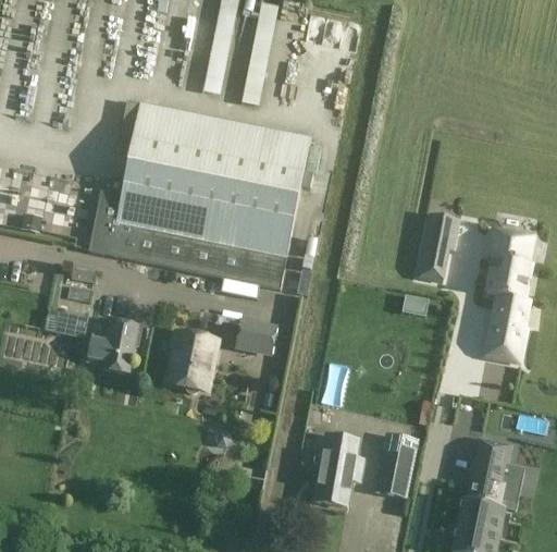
[(251,0),(233,88),(250,92),(270,0),(251,0)]
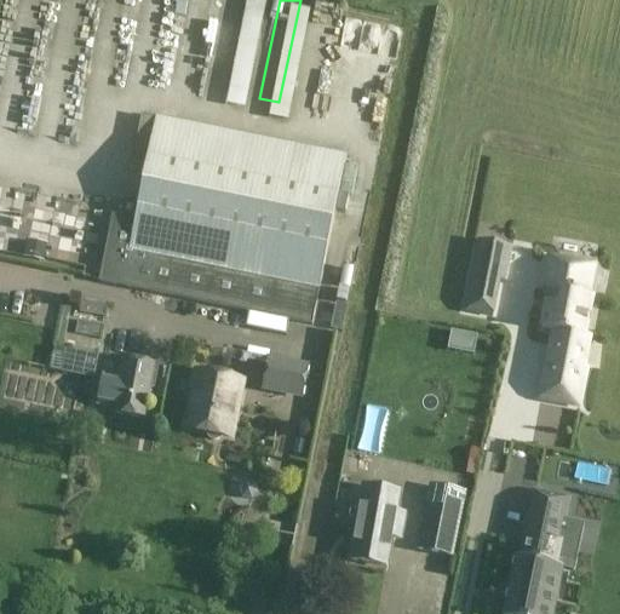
[(112,213),(99,277),(108,279),(310,320),(346,151),(154,113),(135,217),(112,213)]
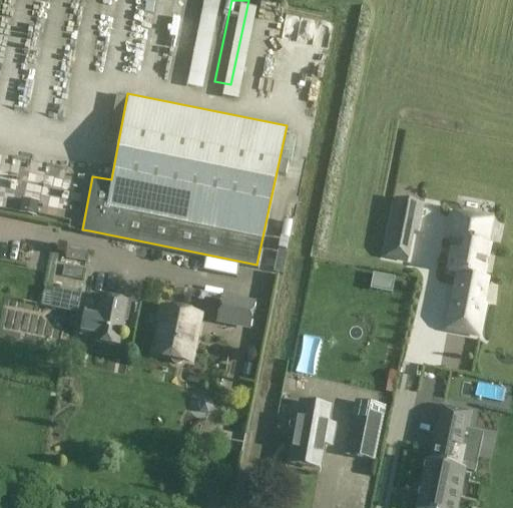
[(49,147),(52,162),(65,160),(61,144),(49,147)]
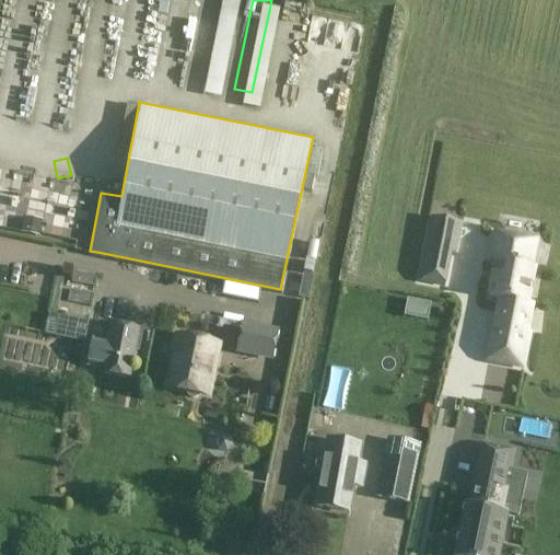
[(419,276),(444,279),(454,220),(451,219),(451,221),(434,219),(434,216),(430,216),(419,276)]
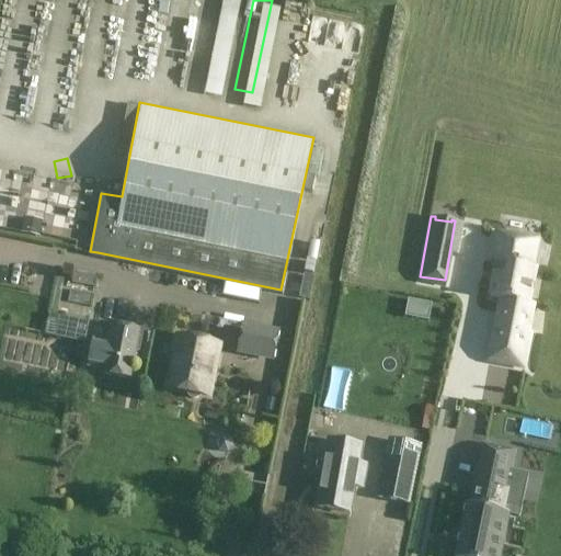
[(500,222),(487,301),(529,307),(544,229),(500,222)]
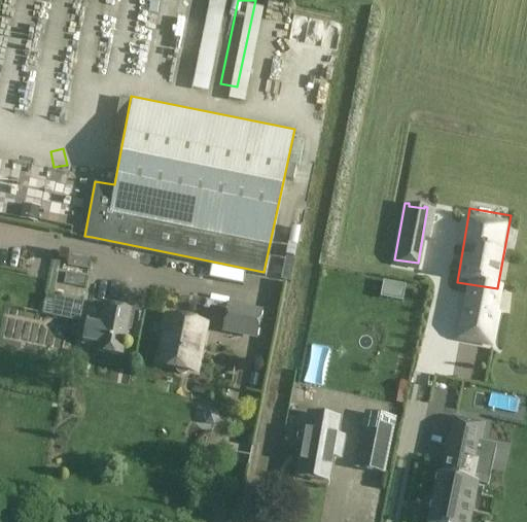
[(392,389),(411,279),(294,261),(278,361),(370,377),(369,385),(392,389)]
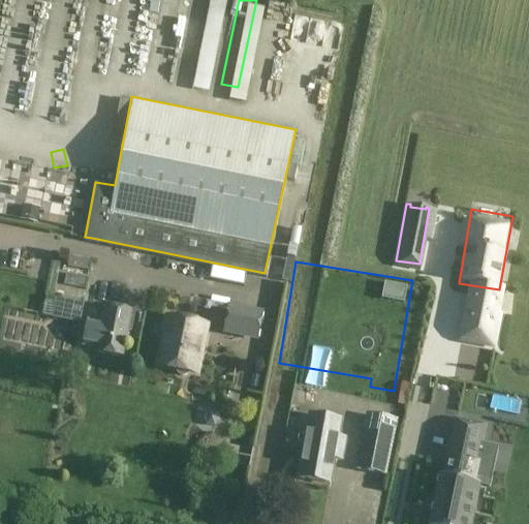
[(69,299),(59,296),(55,313),(66,315),(69,299)]
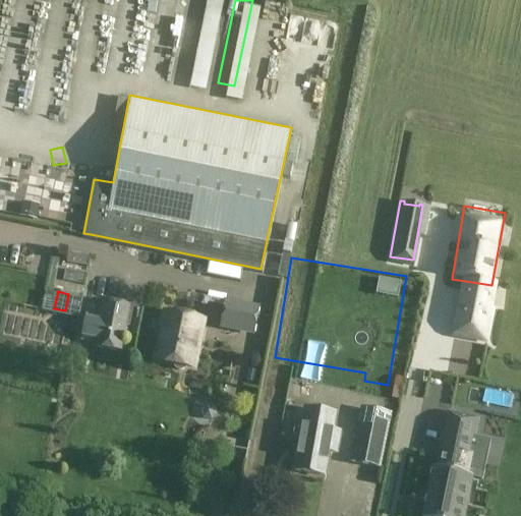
[(120,348),(129,303),(101,297),(92,342),(120,348)]
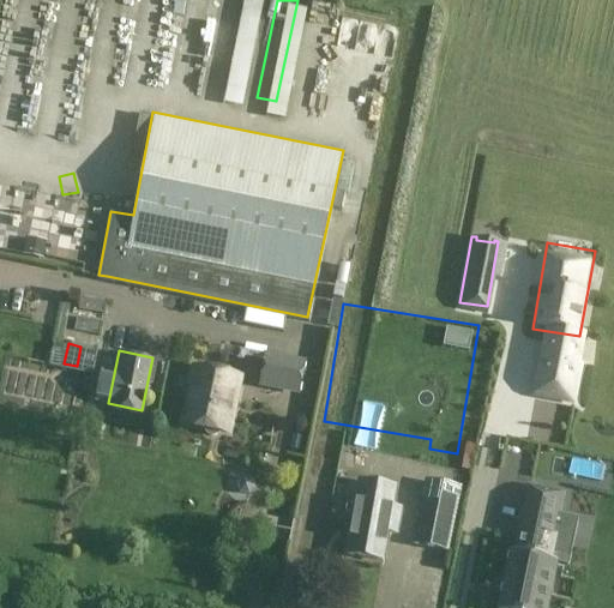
[(302,359),(265,351),(260,380),(298,386),(302,359)]
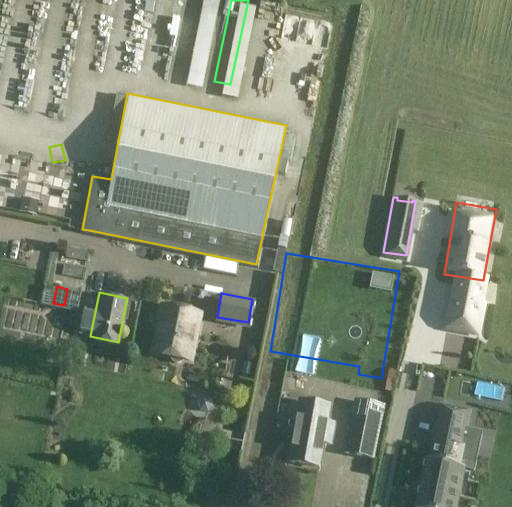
[(484,301),(467,297),(464,312),(449,309),(446,326),(478,332),(484,301)]
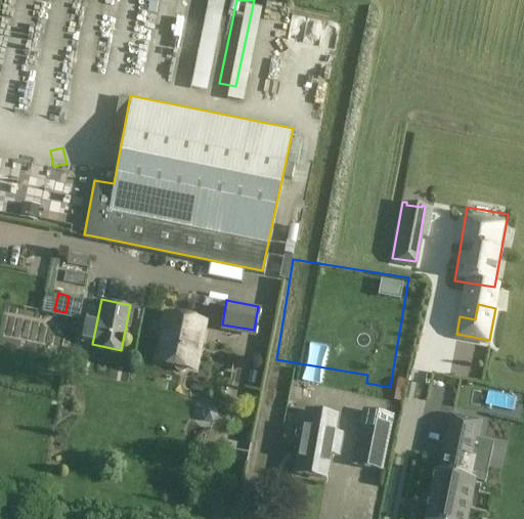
[(157,357),(176,361),(177,366),(181,370),(186,369),(189,364),(194,365),(204,320),(166,312),(165,314),(162,315),(160,318),(159,326),(160,329),(162,332),(157,357)]
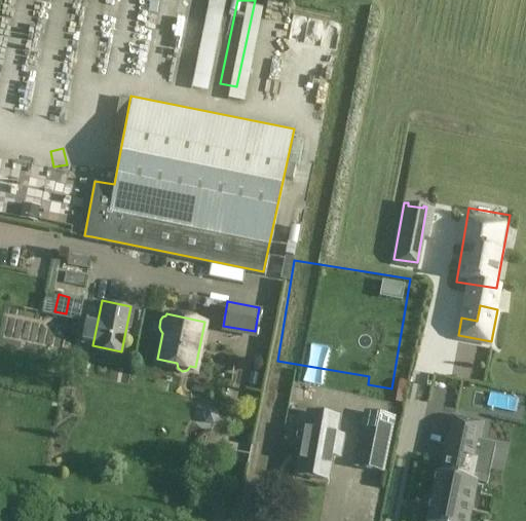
[(395,415),(364,409),(353,462),(384,469),(395,415)]
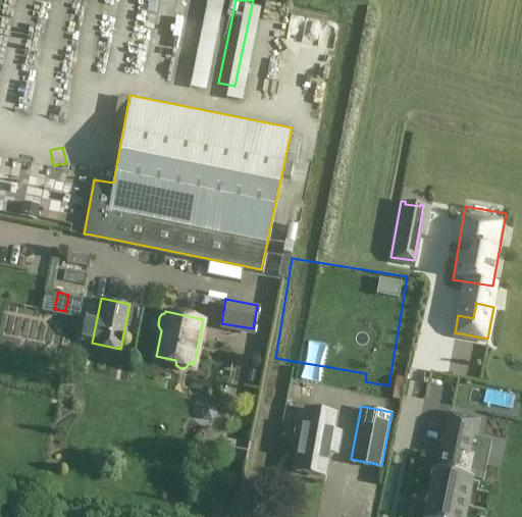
[(335,412),(306,407),(303,423),(295,467),(325,473),(329,448),(337,450),(342,429),(333,428),(335,412)]
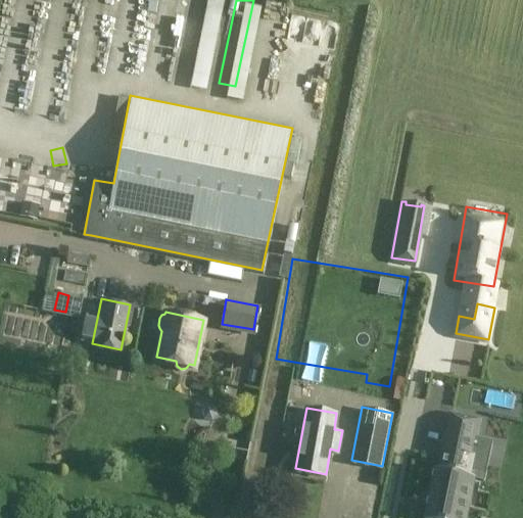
[(433,467),(422,517),(423,517),(465,517),(474,477),(483,479),(491,438),(478,436),(482,416),(450,410),(438,468),(433,467)]
